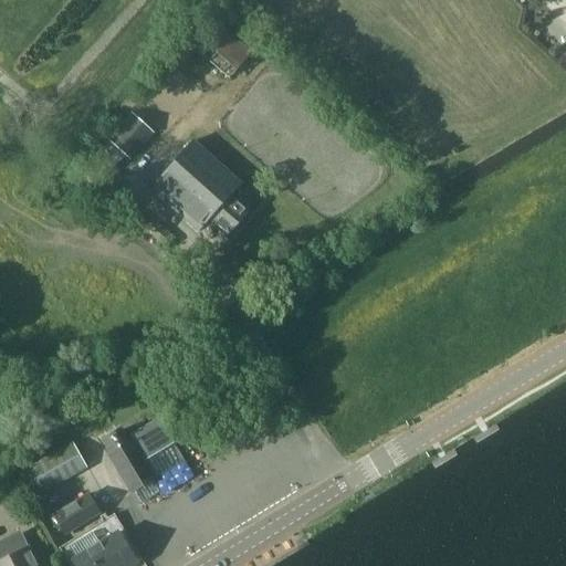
[(228,81),(262,42),(232,16),(198,54),(228,81)]
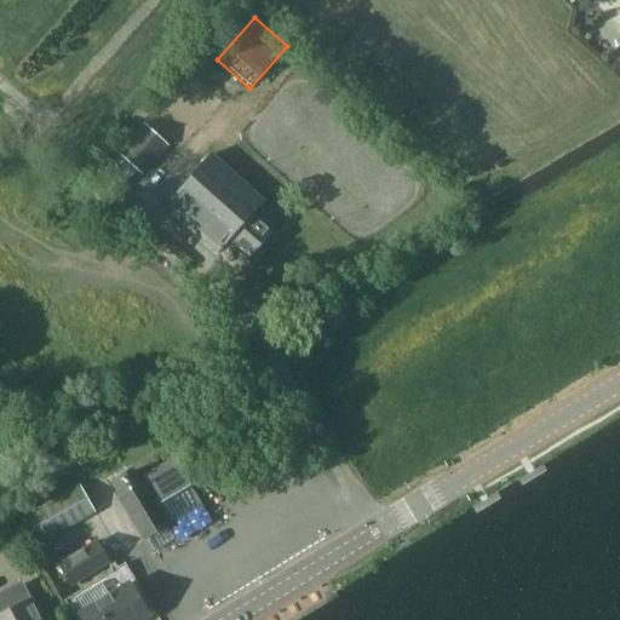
[(144,174),(171,144),(145,121),(118,151),(122,155),(103,177),(119,191),(139,170),(144,174)]
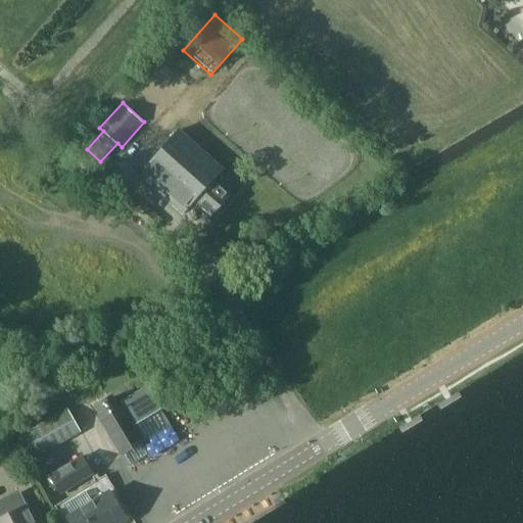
[(209,221),(231,197),(214,182),(223,173),(178,132),(140,174),(186,215),(190,209),(196,216),(200,211),(209,221)]
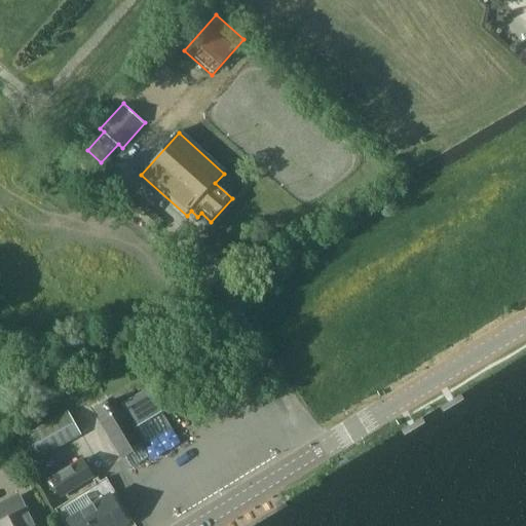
[(134,427),(161,411),(148,388),(118,406),(114,399),(96,410),(100,417),(98,418),(122,459),(144,446),(134,427)]
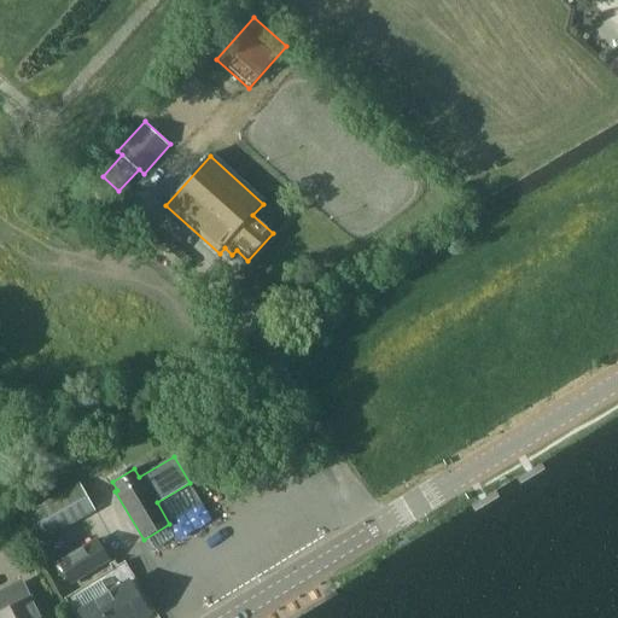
[(94,512),(79,487),(21,519),(36,546),(94,512)]
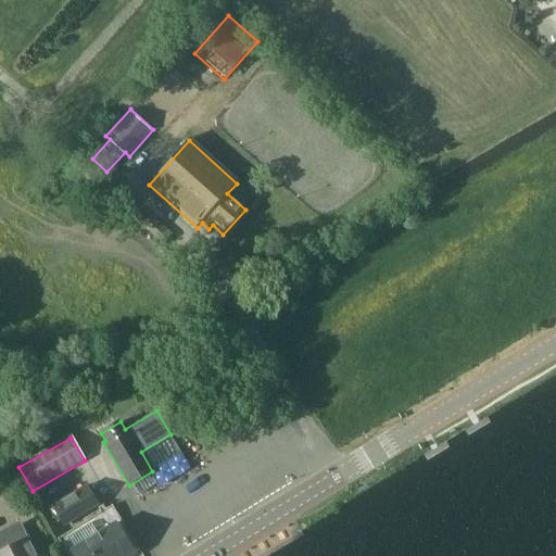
[(86,488),(52,508),(64,526),(97,506),(86,488)]
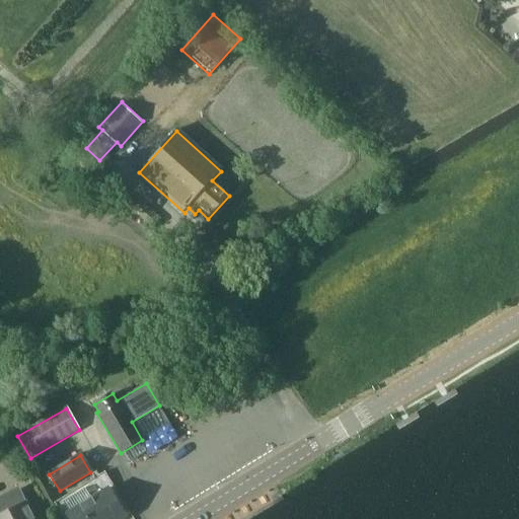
[(122,518),(125,517),(107,490),(115,486),(105,470),(53,503),(63,518),(67,516),(68,518),(122,518)]
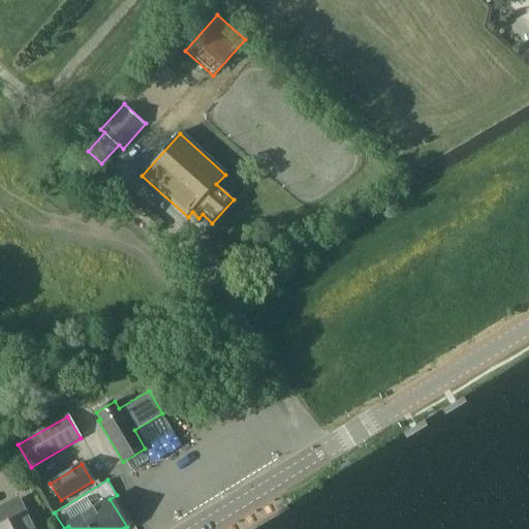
[(35,528),(24,504),(0,515),(0,528),(35,528)]
